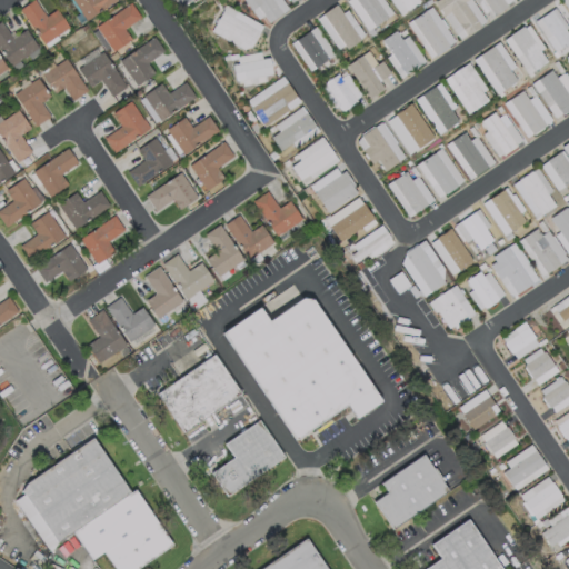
[(68,27),(56,9),(45,17),(33,0),(31,0),(19,9),(42,43),(68,27)]
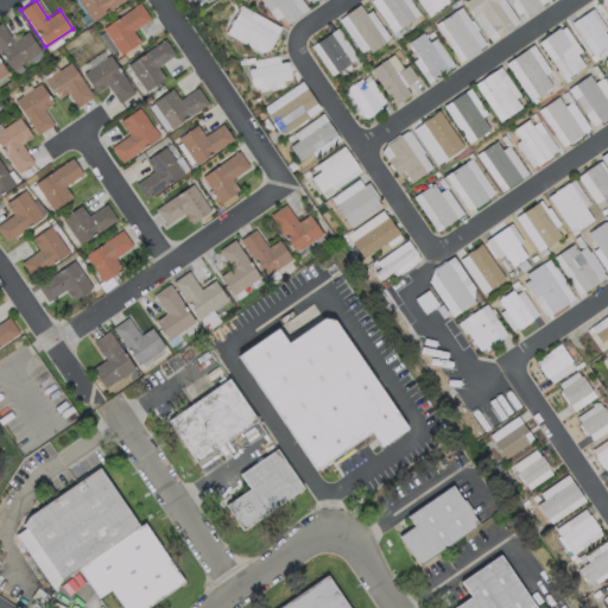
[(76,0),(92,21),(122,0),(76,0)]
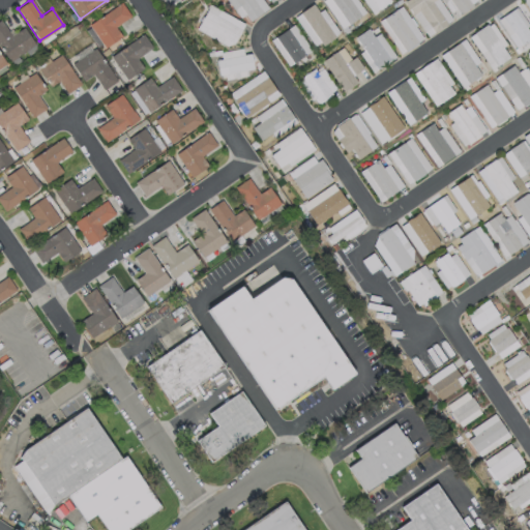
[(254,0),(263,13),(252,22),(240,7),(235,10),(227,0),(254,0)]
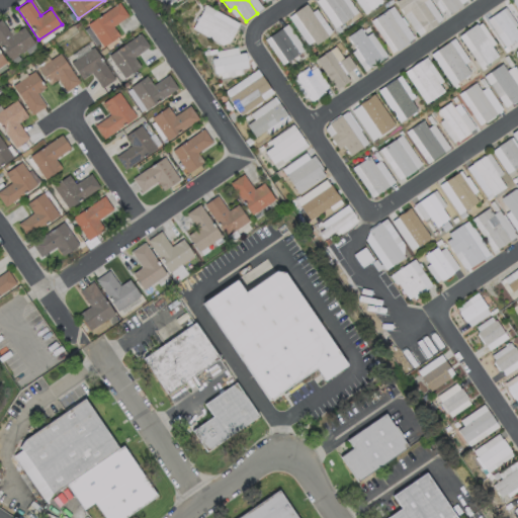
[(342,0),(353,16),(341,24),(324,0),(342,0)]
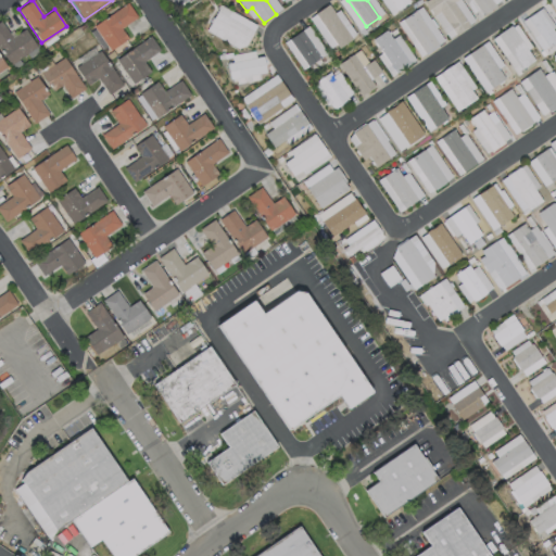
[(408,0),(411,2),(397,12),(389,0),(408,0)]
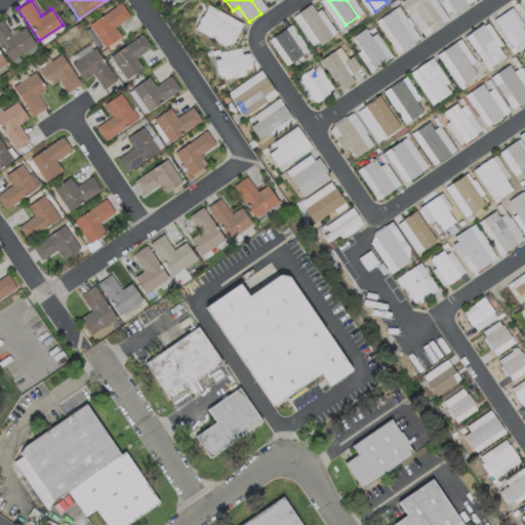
[(398,0),(403,7),(397,11),(392,3),(398,0)]
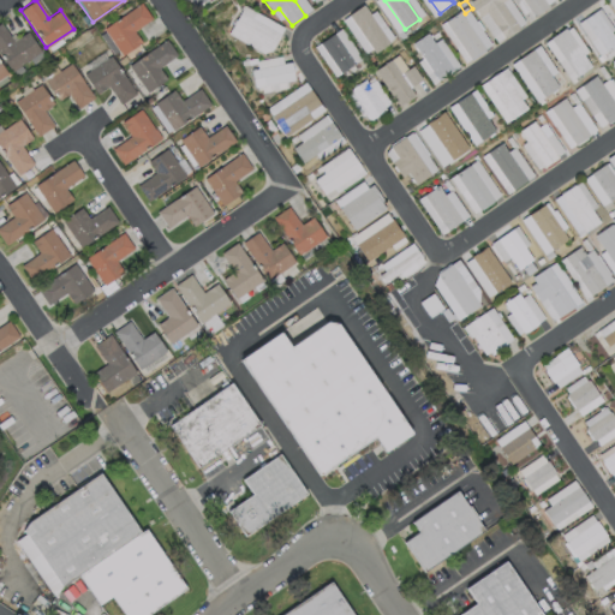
[(507,0),(503,4),(520,29),(505,40),(488,15),(482,19),(471,3),(473,0),(507,0)]
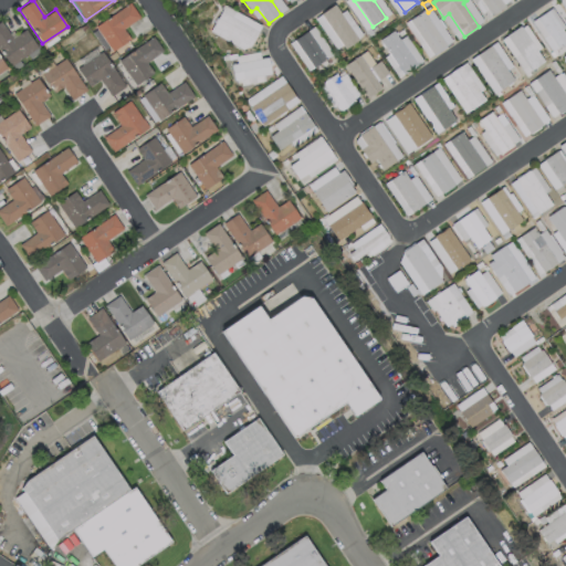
[(500,0),(505,7),(491,17),(480,0),(474,3),(471,0),(500,0)]
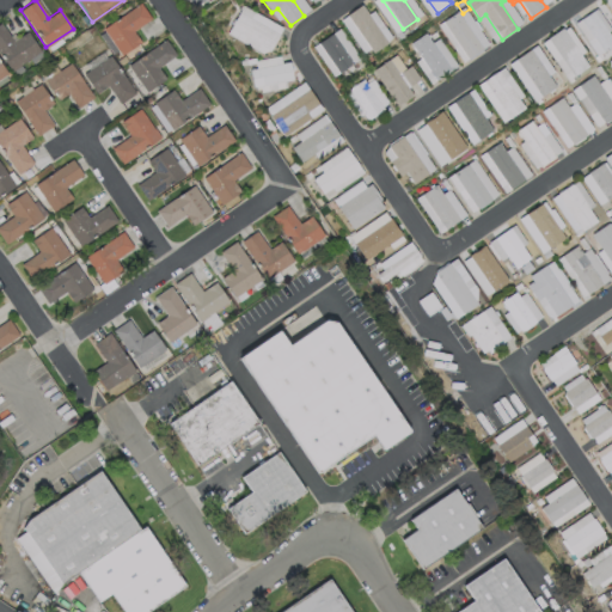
[(121,55),(140,43),(133,31),(151,19),(140,2),(103,28),(121,55)]
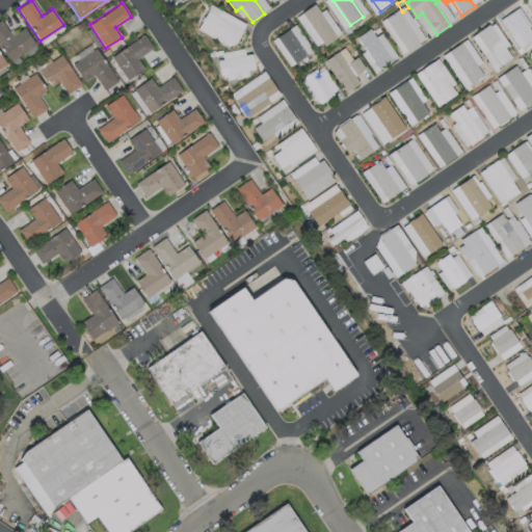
[(245,24),(235,43),(227,46),(196,29),(211,4),(245,24)]
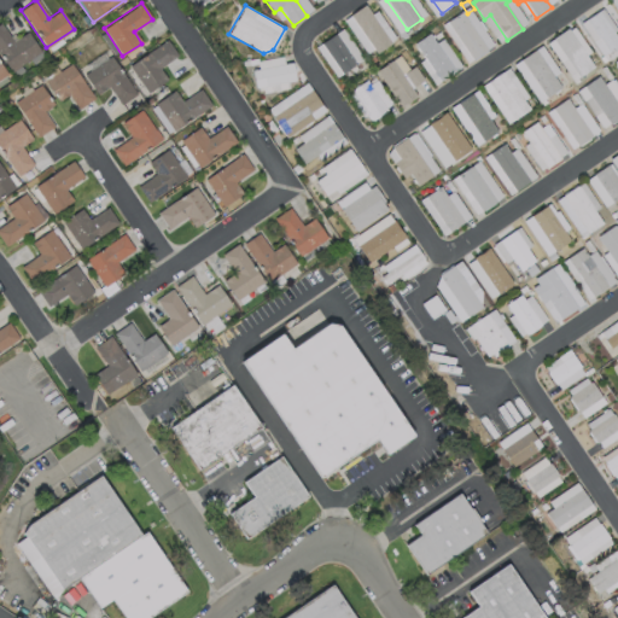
[(392,45),(377,54),(351,17),(366,6),(392,45)]
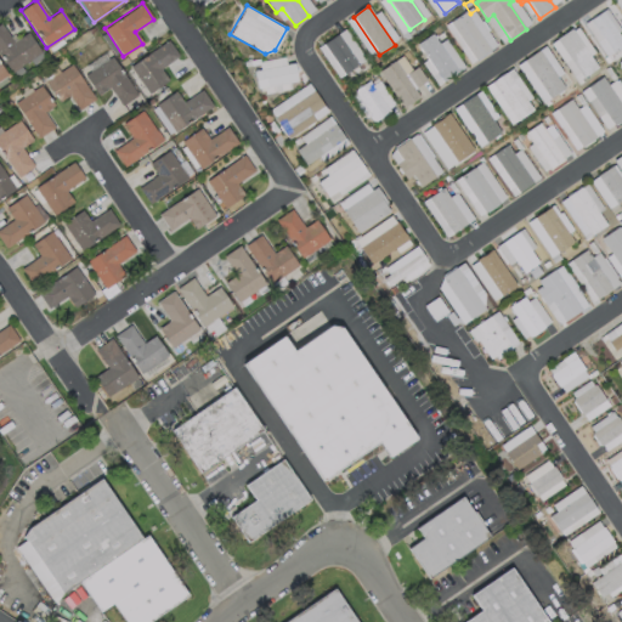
[(621,38),(621,47),(614,54),(592,21),(604,12),(621,38)]
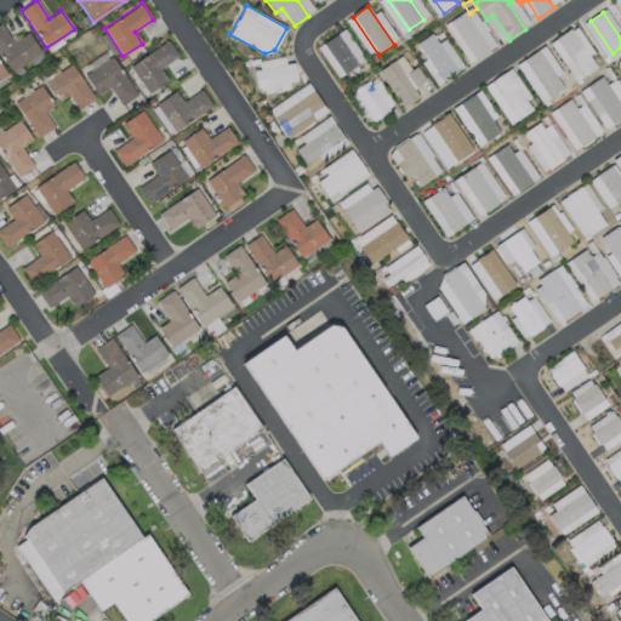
[(490,51),(477,61),(450,23),(465,13),(490,51)]
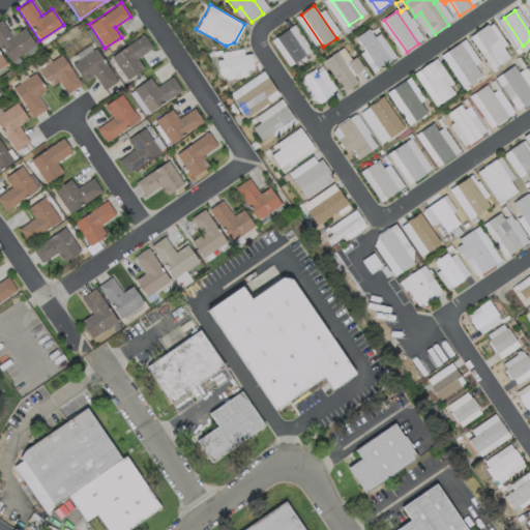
[(0,48),(8,61),(25,51),(27,55),(37,49),(23,27),(10,35),(0,20),(0,48)]
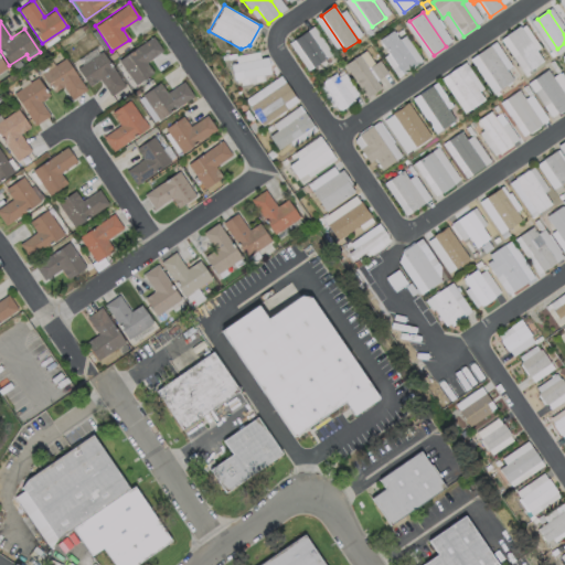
[(373,34),(369,36),(364,30),(369,28),(373,34)]
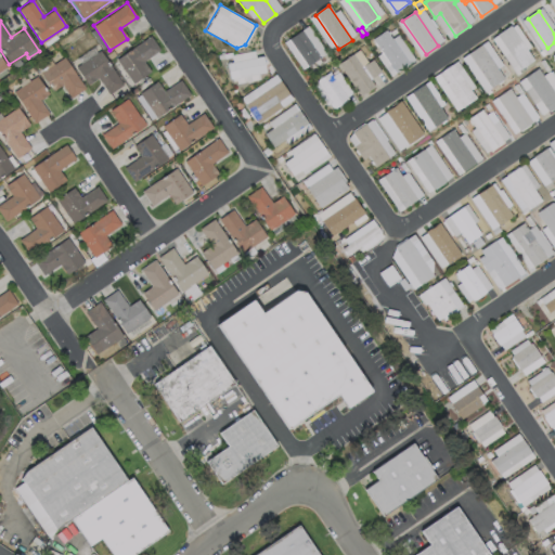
[(534,61),(521,71),(498,36),(511,27),(534,61)]
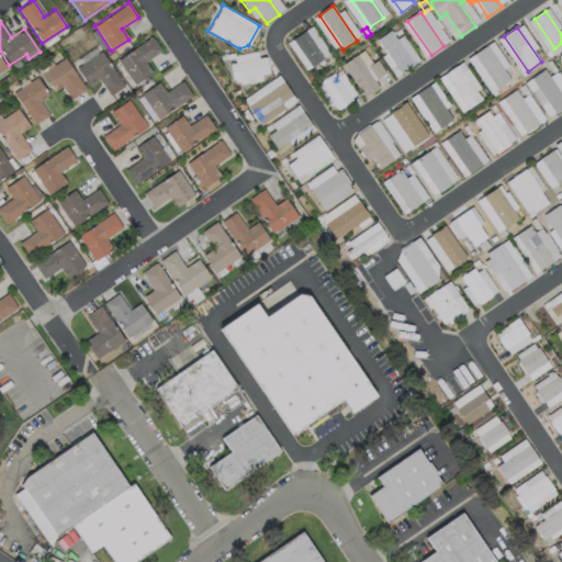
[(405,37),(401,41),(395,33),(401,30),(405,37)]
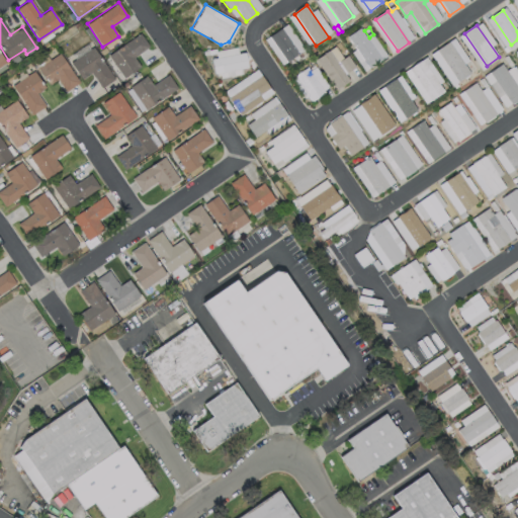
[(299,55),(287,63),(270,37),(282,29),(299,55)]
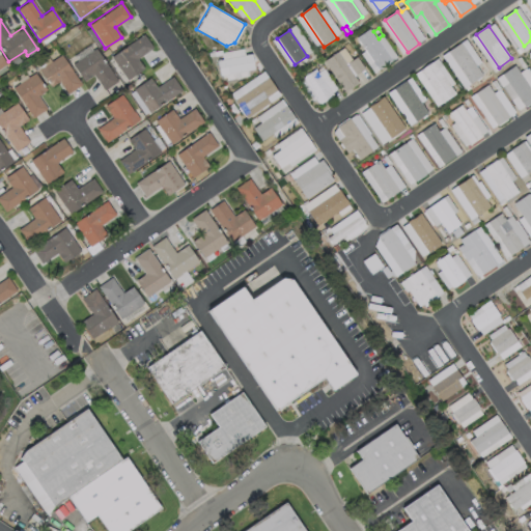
[(392,62),(380,71),(357,38),(369,30),(392,62)]
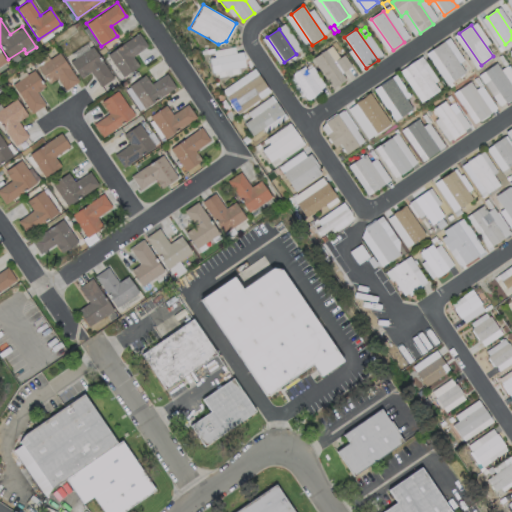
[(147,46),(138,33),(106,54),(122,77),(138,66),(132,56),(147,46)]
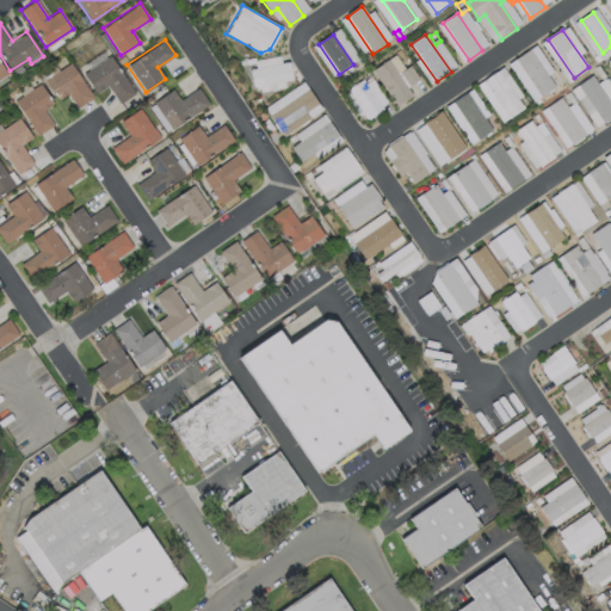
[(372,60),(366,65),(359,54),(365,49),(372,60)]
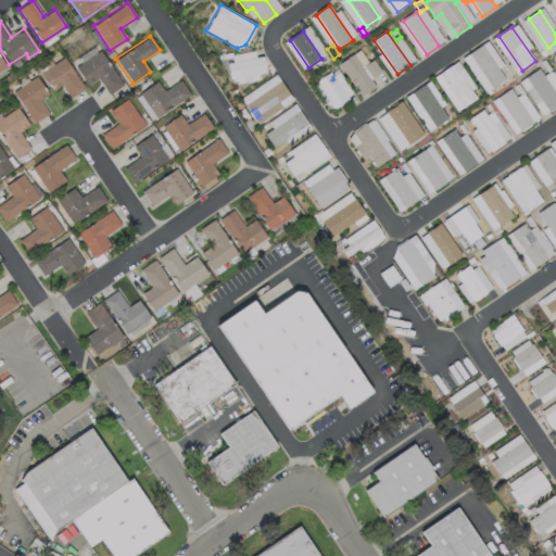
[(505,79),(493,89),(469,55),(482,46),(505,79)]
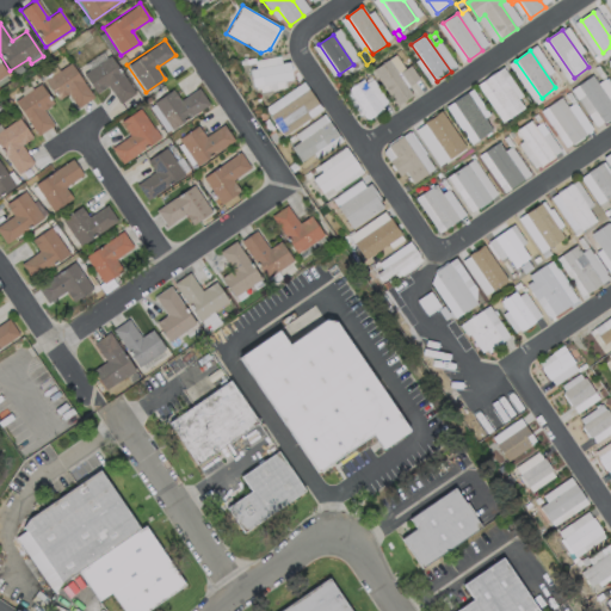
[(241,61),(244,76),(283,69),(281,54),(241,61)]
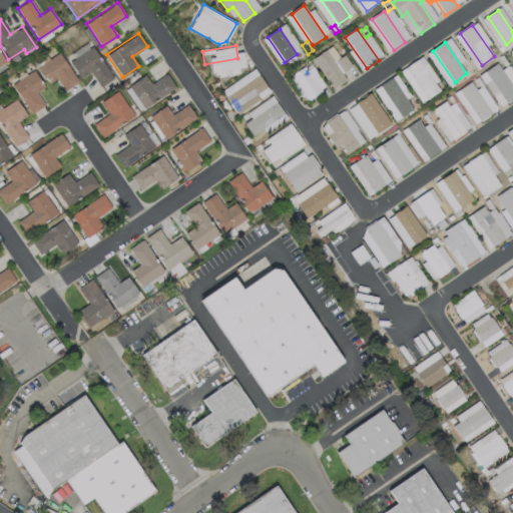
[(69,61),(80,78),(89,72),(100,87),(113,77),(91,46),(69,61)]
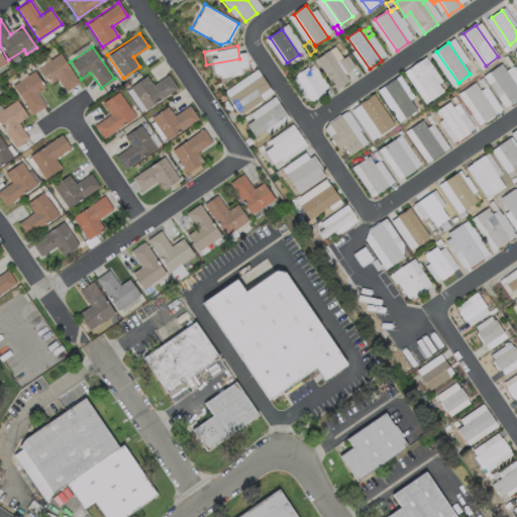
[(349,81),(336,90),(316,61),(329,52),(349,81)]
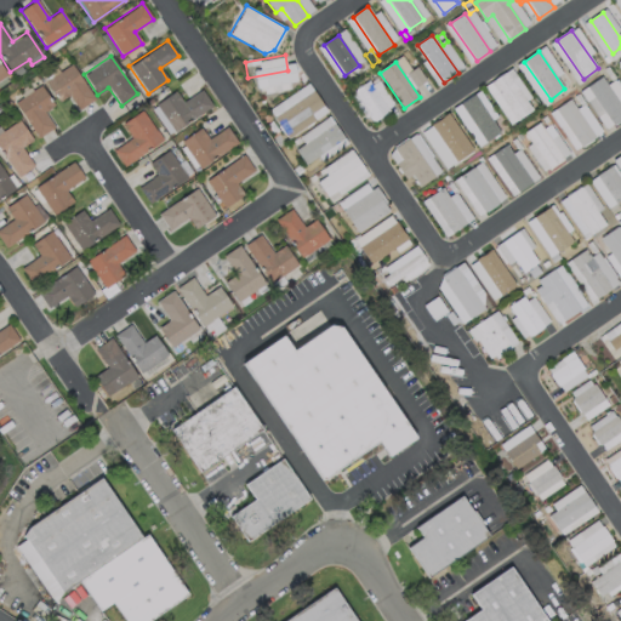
[(77,109),(93,100),(74,64),(45,79),(57,101),(69,95),(77,109)]
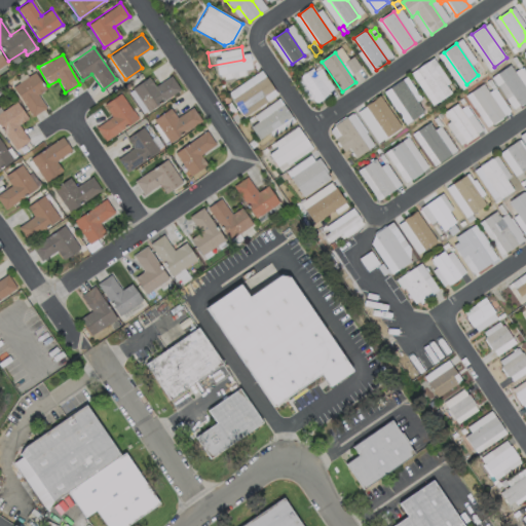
[(362,69),(353,75),(345,64),(353,57),(362,69)]
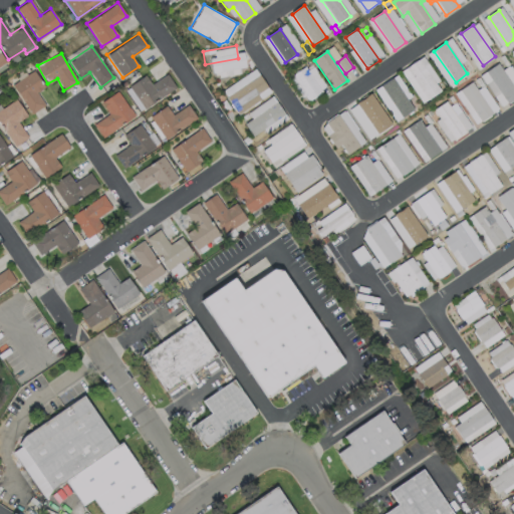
[(511,66),(508,69),(504,63),(505,63),(501,57),(504,56),(511,66)]
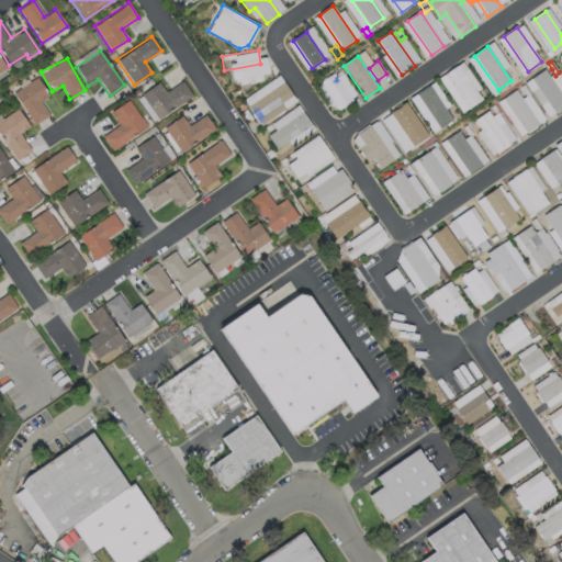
[(345,72),(340,76),(336,69),(339,66),(345,72)]
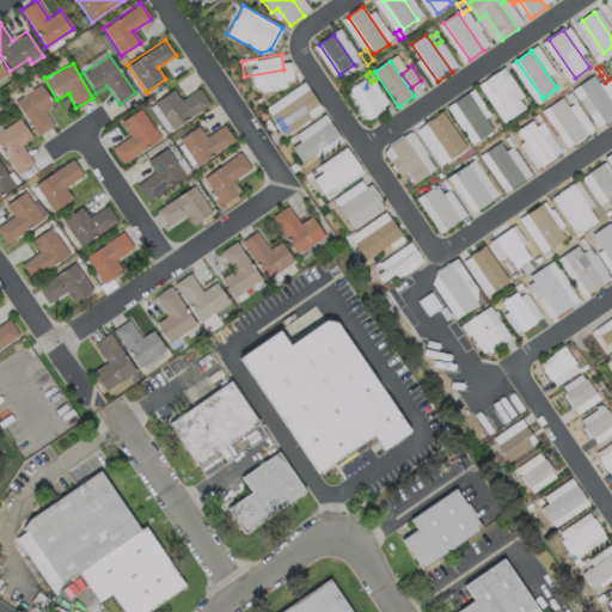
[(256,103),(276,124),(314,99),(294,73),(256,103)]
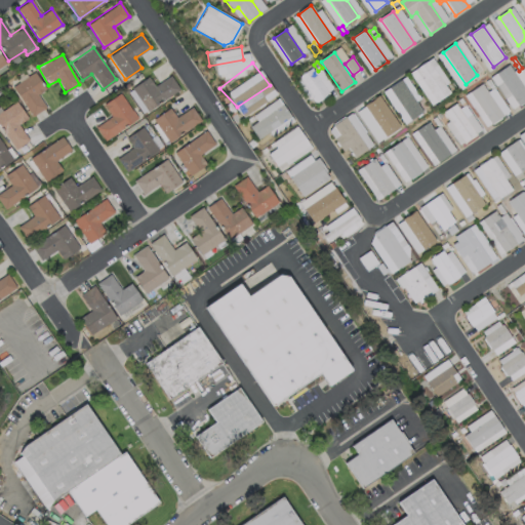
[(450,93),(438,103),(415,71),(428,63),(450,93)]
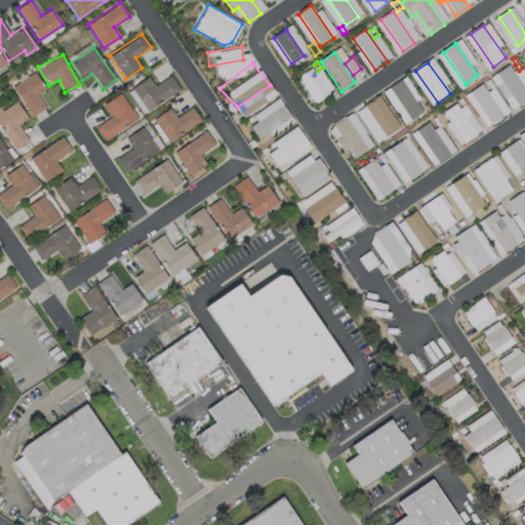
[(524,89),(524,103),(520,107),(497,74),(509,66),(524,89)]
